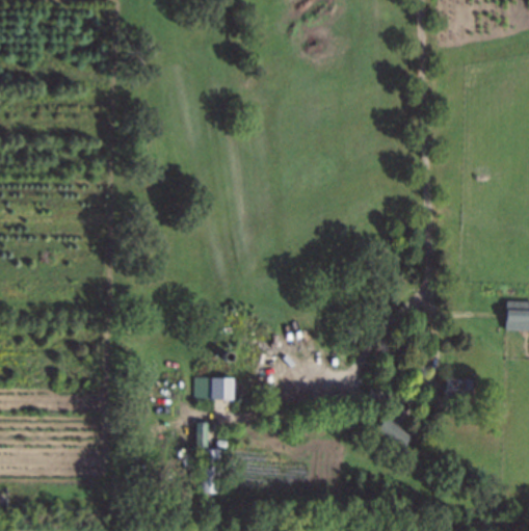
[(507,300),(528,300),(528,330),(506,329),(507,300)]
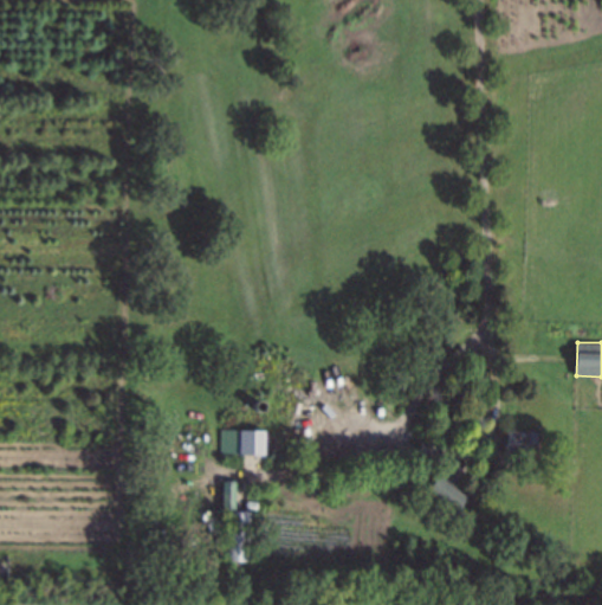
[(224,455),(267,456),(269,432),(224,430),(224,455)]
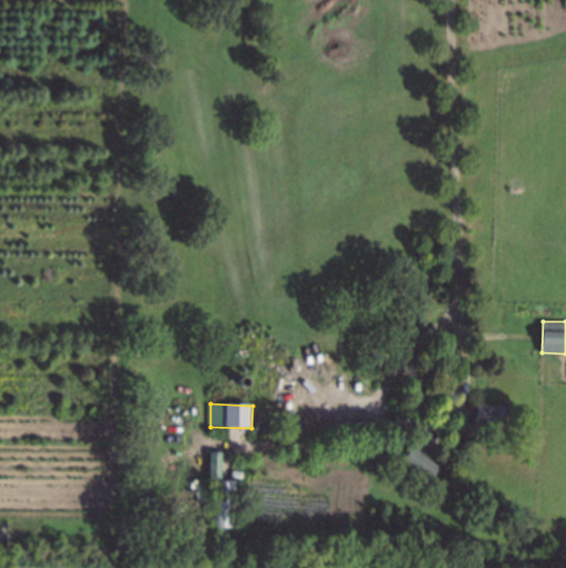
[(494,430),(475,429),(476,404),(504,405),(503,426),(495,426),(494,430)]
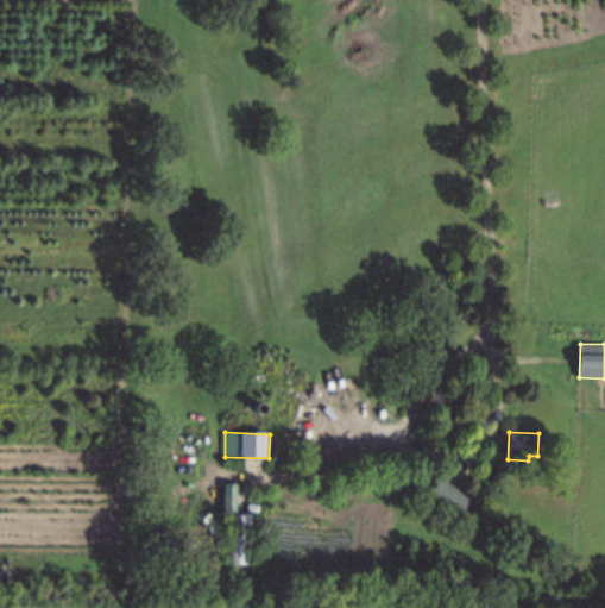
[(438,472),(473,494),(458,516),(424,494),(438,472)]
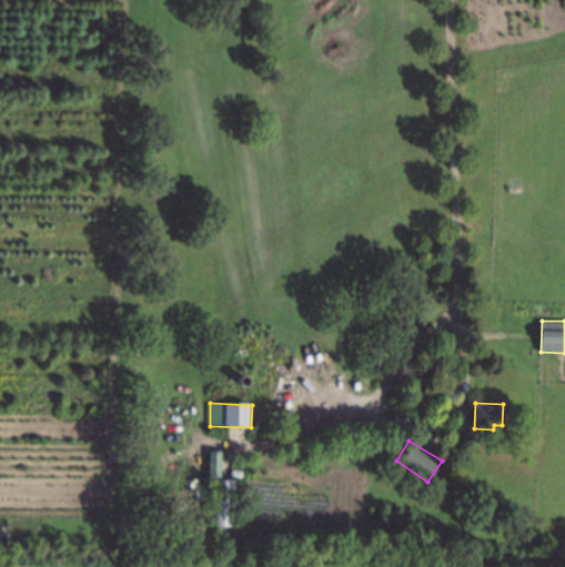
[(209,475),(210,447),(220,447),(219,475),(209,475)]
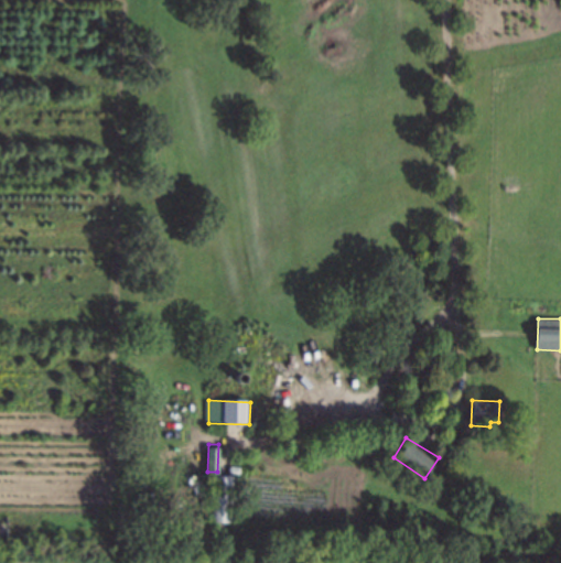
[(230,527),(209,526),(211,474),(233,475),(230,527)]
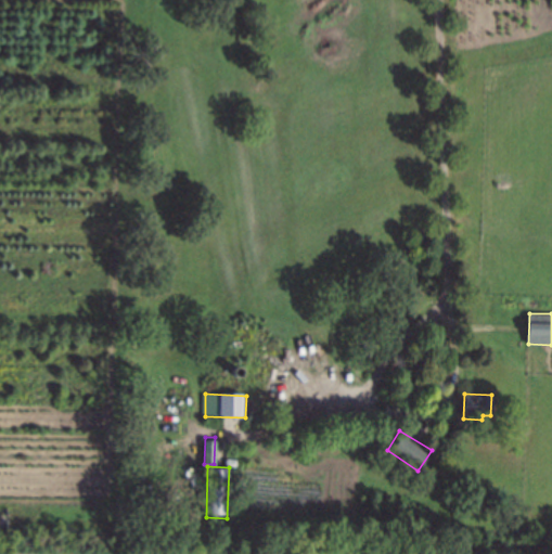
All buildings are outlined.
